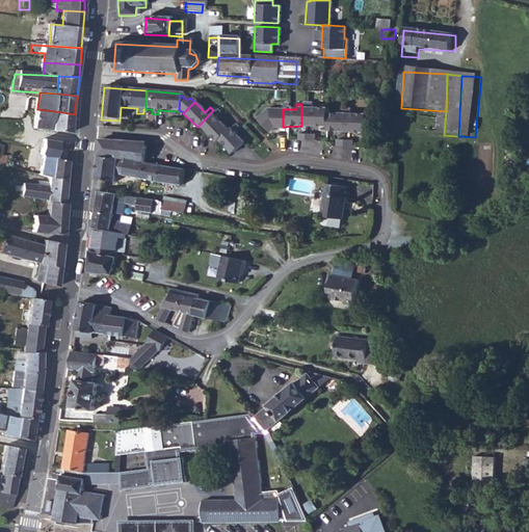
[(306,104),(301,104),(301,126),(322,126),(322,114),(322,109),(306,109),(306,104)]
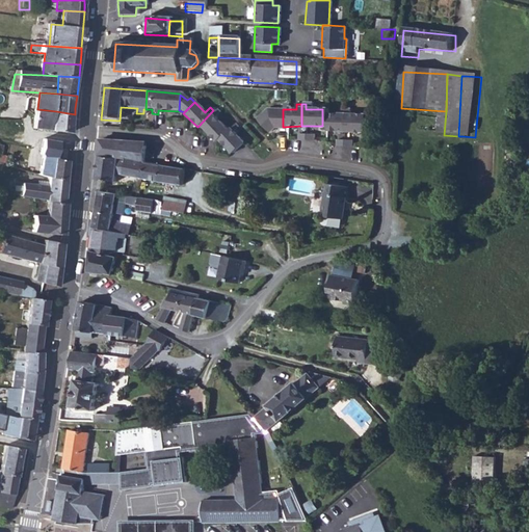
[(250,123),(264,135),(269,130),(283,130),(283,127),(283,109),(283,105),(278,105),(278,112),(262,112),(250,123)]
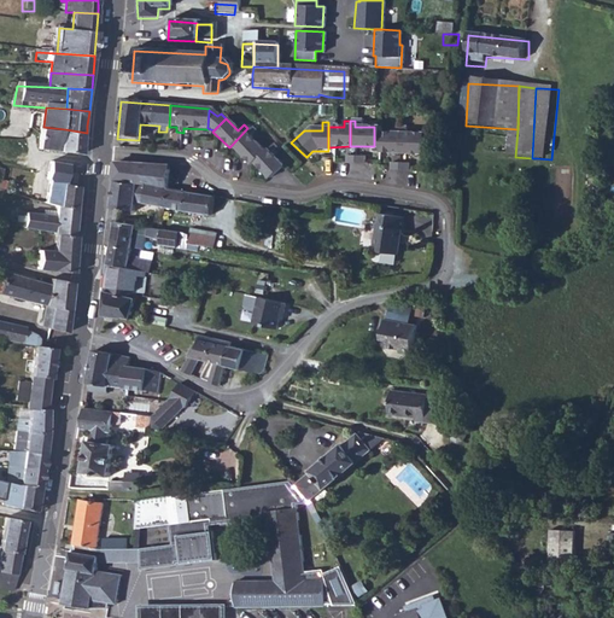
[(250,126),(247,128),(232,145),(251,163),(253,161),(263,150),(247,135),(252,129),(250,126)]
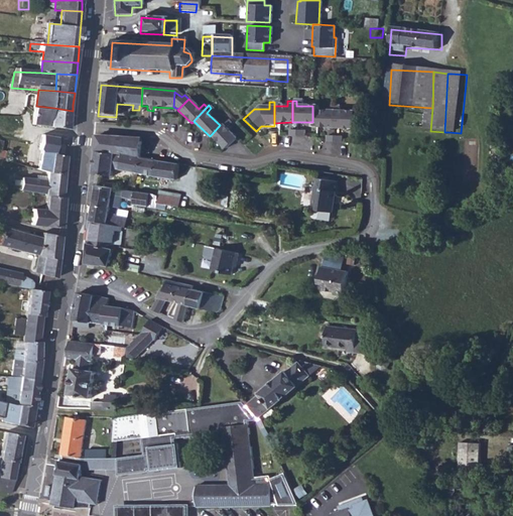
[(326,111),(312,111),(312,122),(312,127),(330,127),(330,105),(325,105),(326,111)]
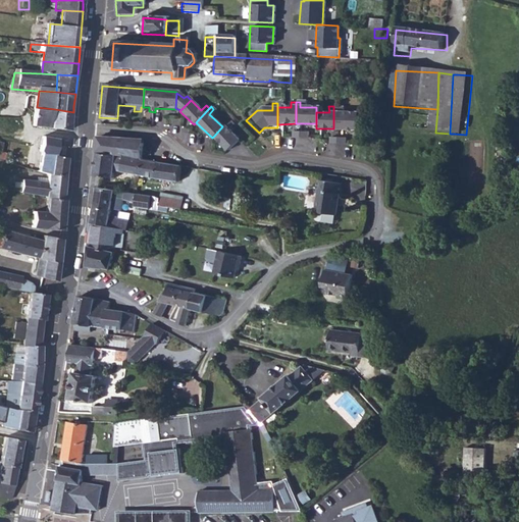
[(333,106),(333,128),(354,128),(354,111),(338,112),(338,106),(333,106)]
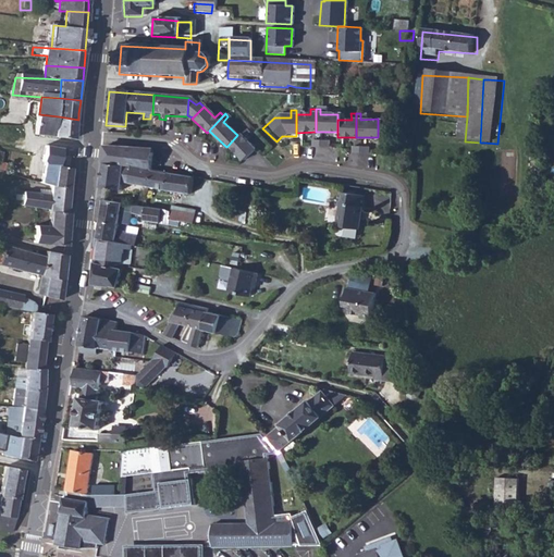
[(39,114),(38,130),(37,135),(57,137),(59,116),(39,114)]
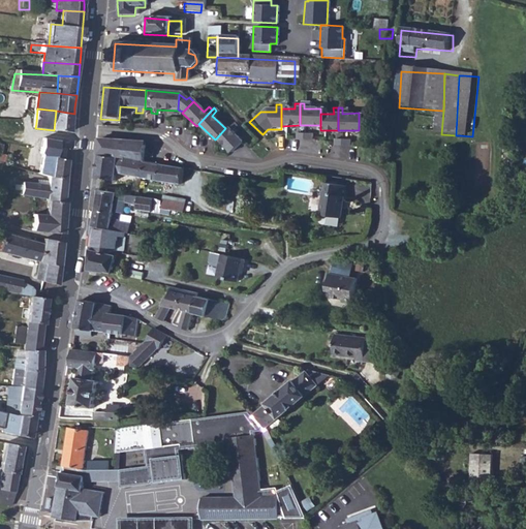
[(72,132),(74,114),(56,111),(54,130),(72,132)]
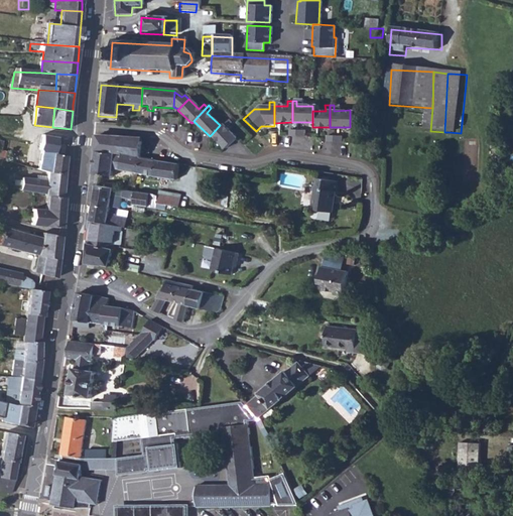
[(230,121),(227,118),(220,125),(212,134),(225,147),(236,136),(225,126),(230,121)]
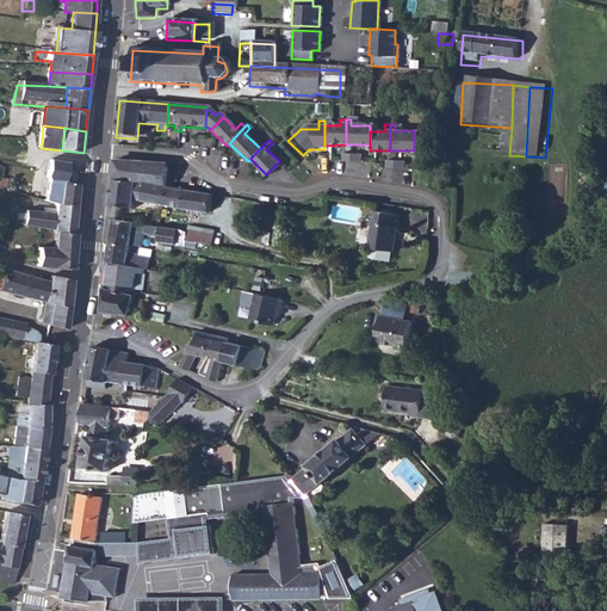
[(0,162),(7,164),(10,153),(13,153),(13,149),(0,148),(0,162)]
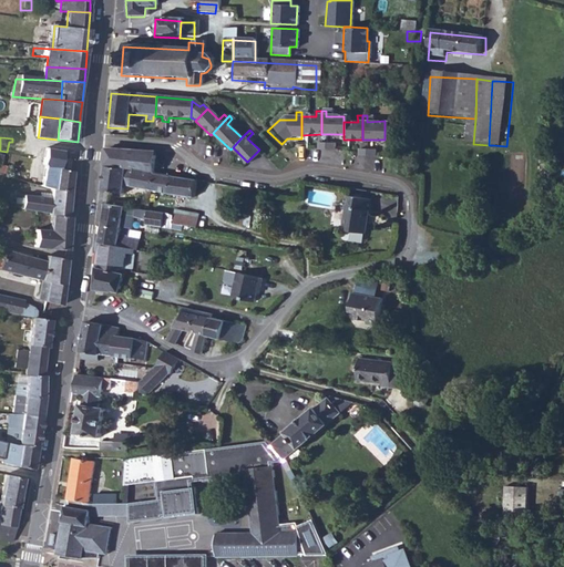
[(61,150),(45,147),(43,164),(54,167),(52,188),(71,192),(73,169),(59,167),(61,150)]
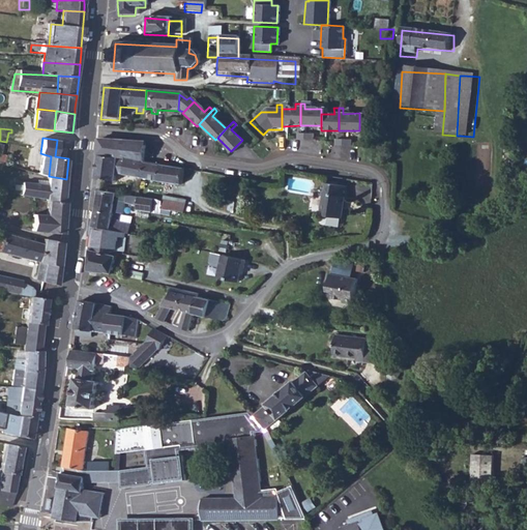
[(117,140),(114,154),(125,156),(128,142),(117,140)]
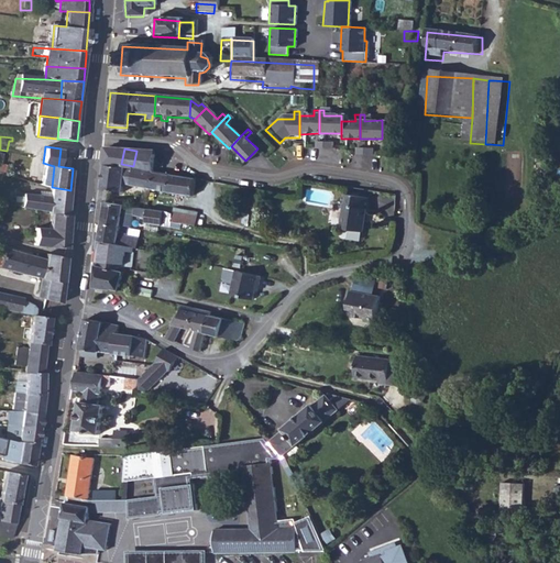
[(133,166),(155,169),(164,170),(174,172),(175,161),(168,159),(168,155),(136,151),(133,166)]
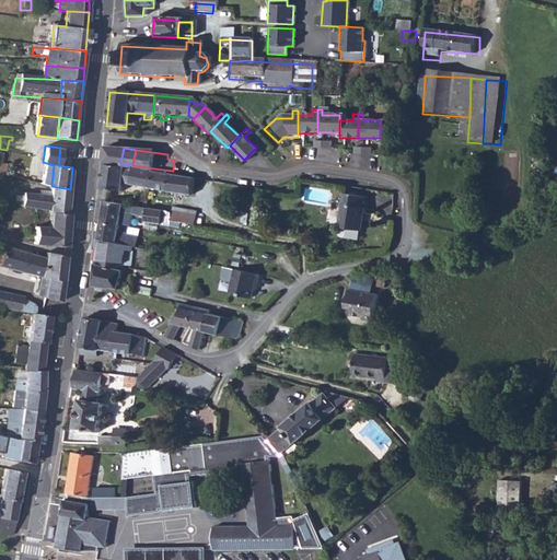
[(120,163),(104,161),(101,188),(123,190),(125,183),(152,187),(154,168),(132,165),(120,163)]
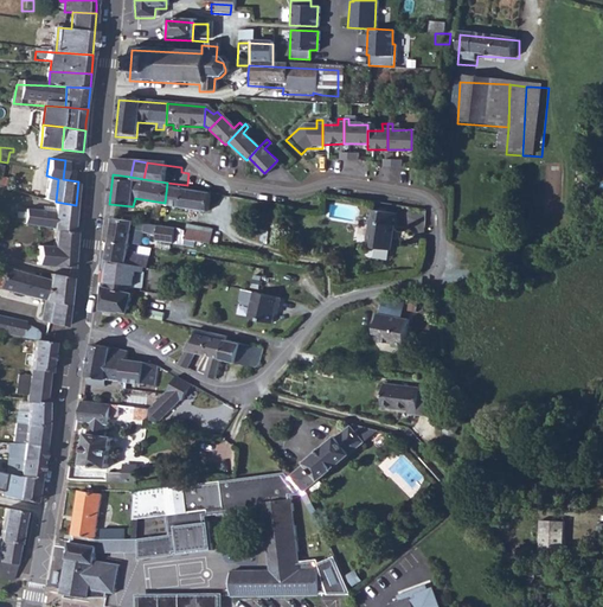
[(167,183),(165,203),(209,211),(212,190),(187,185),(177,184),(167,183)]
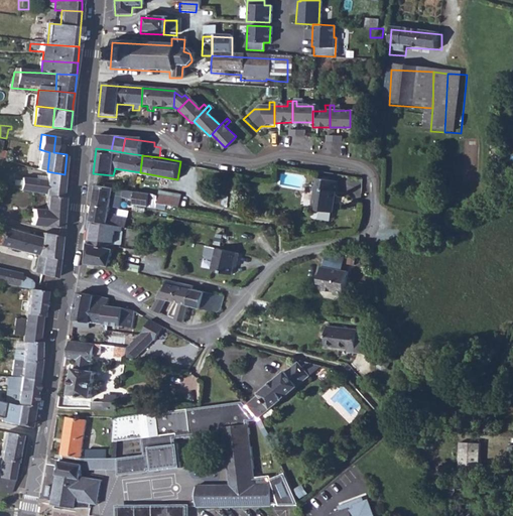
[(65,174),(47,171),(46,180),(22,177),(20,189),(43,194),(62,196),(65,174)]
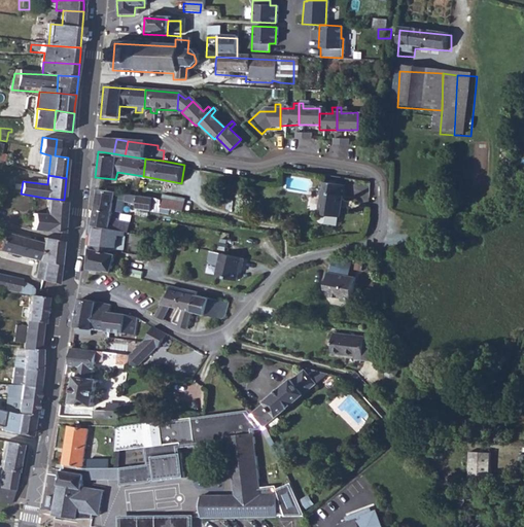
[(13,181),(12,194),(21,194),(23,181),(13,181)]
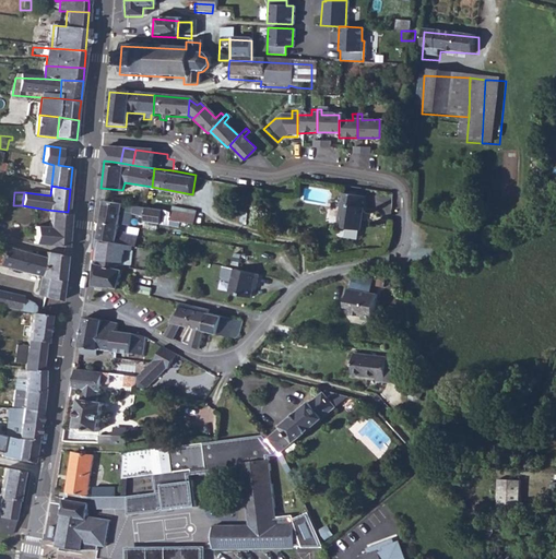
[(362,230),(364,212),(365,209),(366,195),(341,192),(341,203),(343,203),(343,206),(341,226),(362,230)]
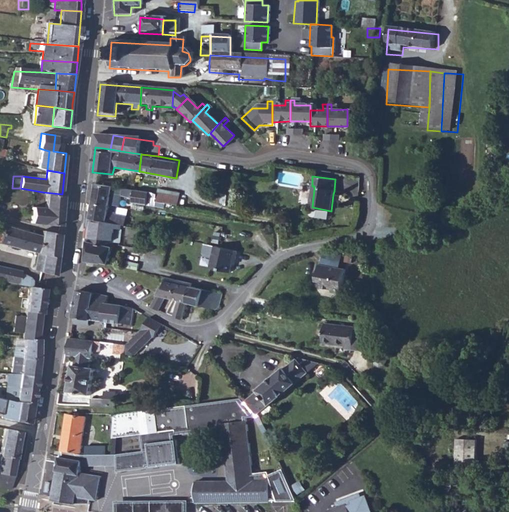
[(112,187),(94,184),(92,203),(119,207),(121,194),(112,193),(112,187)]
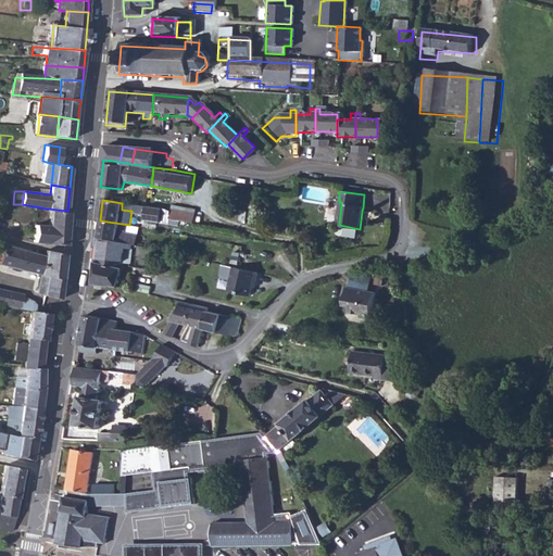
[(170,211),(147,206),(146,216),(168,220),(170,211)]
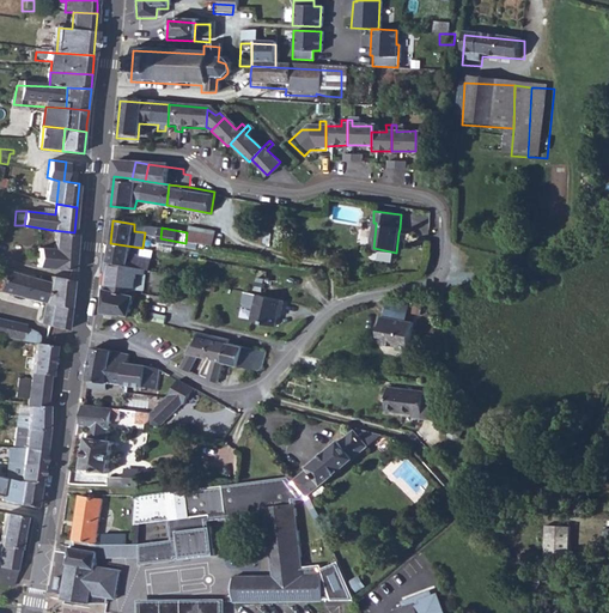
[(52,230),(50,247),(60,247),(60,249),(73,250),(74,234),(74,232),(52,230)]
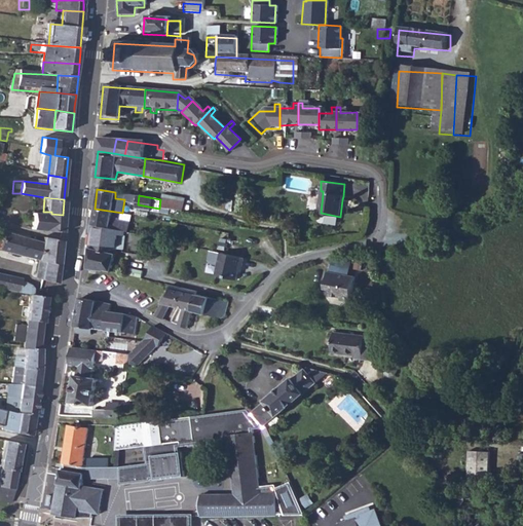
[(159,214),(159,209),(138,204),(136,216),(158,220),(159,214)]
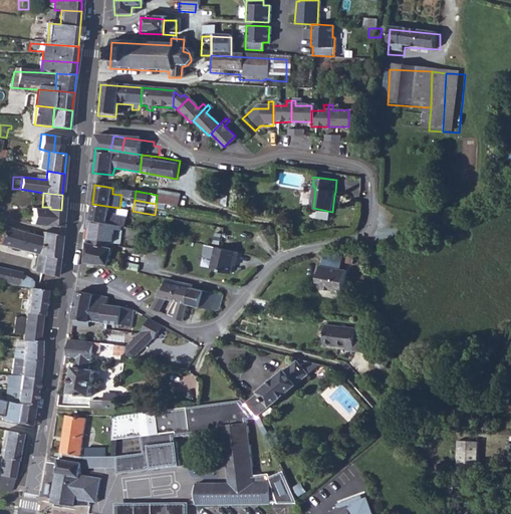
[(115,207),(92,204),(89,220),(107,224),(120,226),(124,227),(125,217),(114,215),(115,207)]
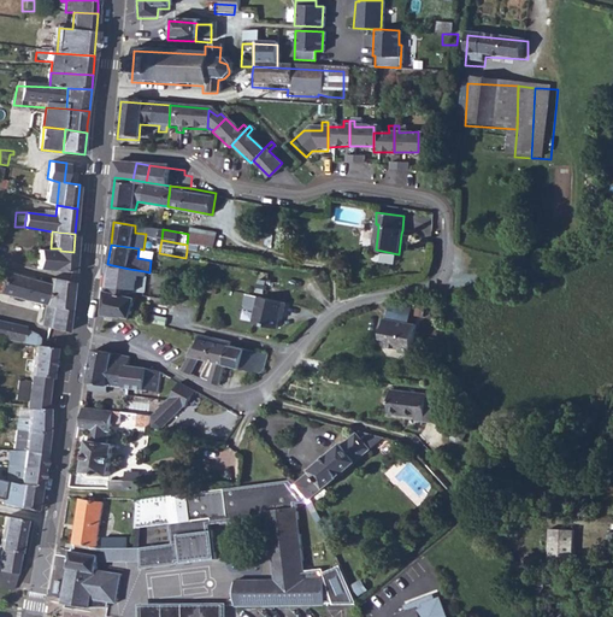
[(51,248),(36,248),(35,266),(49,269),(49,271),(71,272),(74,252),(60,251),(60,248),(51,248)]
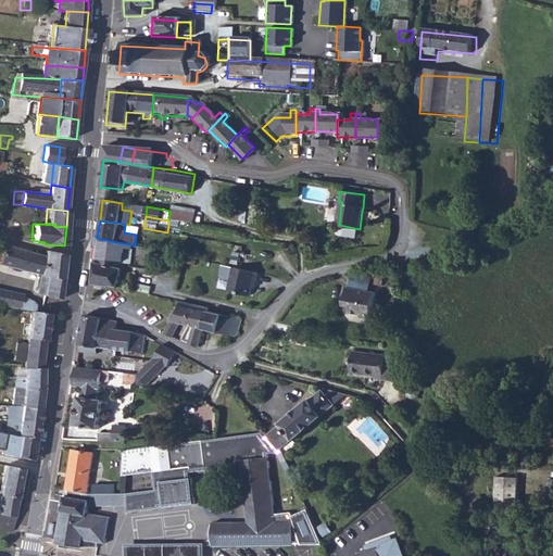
[(116,242),(97,238),(96,238),(95,239),(93,247),(95,248),(96,248),(93,263),(122,266),(123,250),(130,250),(130,244),(116,242)]
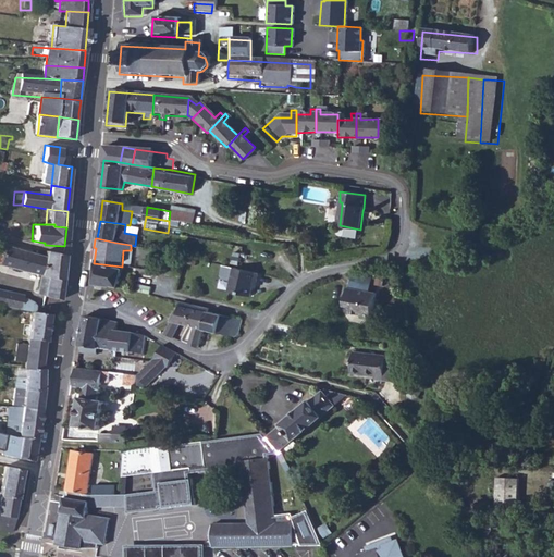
[(41,275),(46,251),(42,251),(41,251),(0,245),(0,267),(38,274),(41,275)]
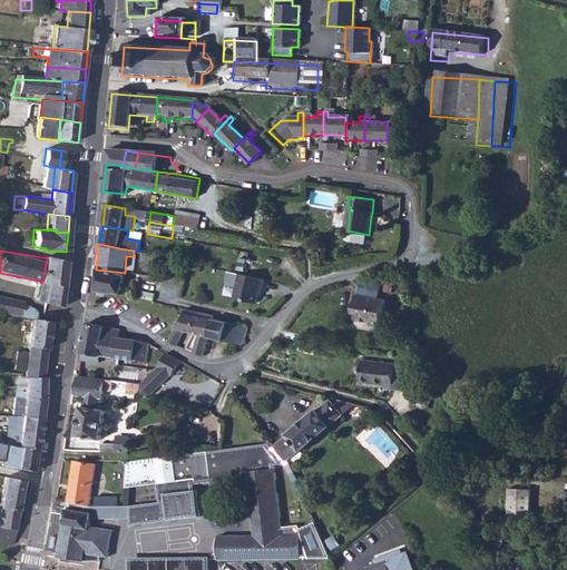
[(68,259),(47,257),(42,282),(39,281),(36,302),(61,305),(65,283),(68,259)]
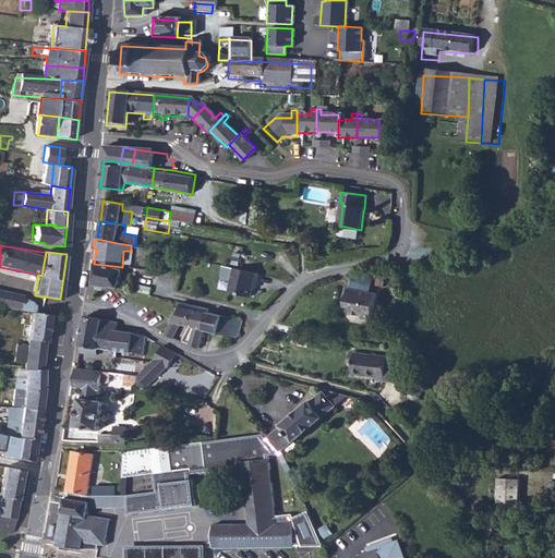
[(94,264),(92,282),(120,286),(122,267),(94,264)]
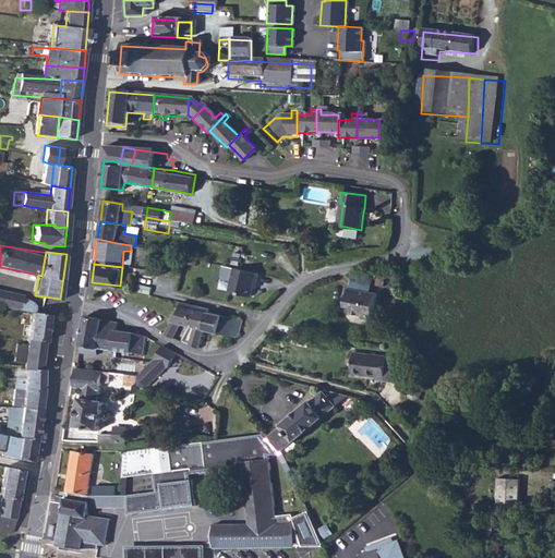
[(257,273),(221,266),(219,276),(221,278),(231,280),(229,291),(250,295),(253,280),(255,280),(257,273)]
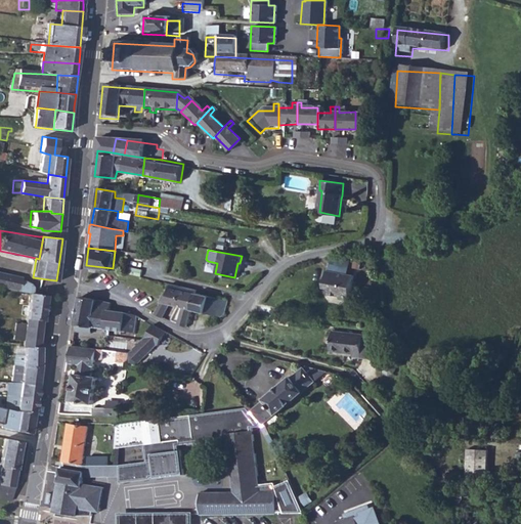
[(144,262),(130,261),(129,271),(142,272),(144,262)]
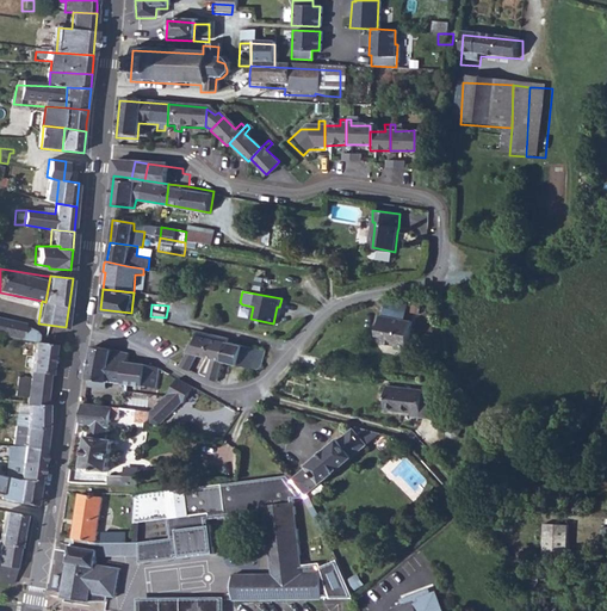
[(403,350),(410,321),(382,314),(376,333),(381,334),(378,341),(392,345),(392,349),(403,350)]
